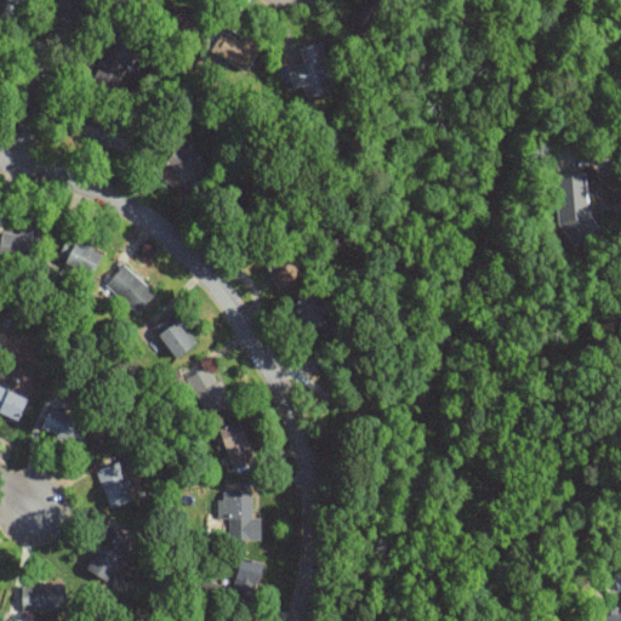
[(22,0),(0,0),(0,22),(9,27),(22,0)]
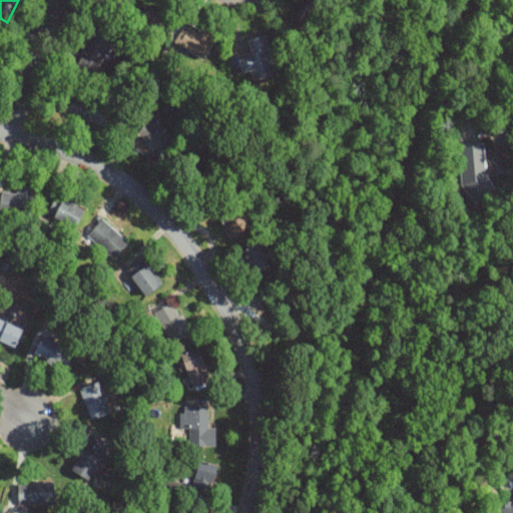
[(293,0),(293,1),(300,4),(295,17),(315,27),(328,1),(325,0),(293,0)]
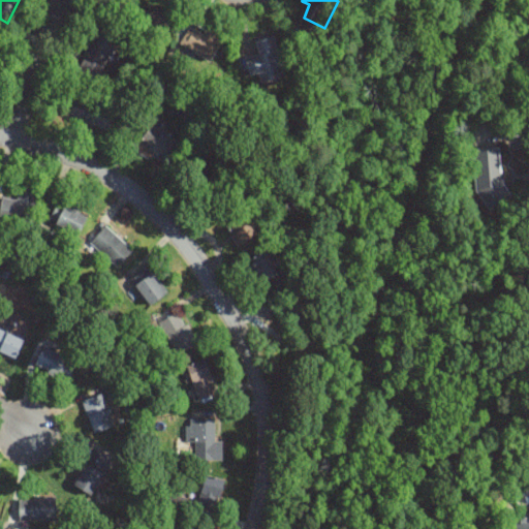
[(203,57),(213,39),(191,27),(181,44),(203,57)]
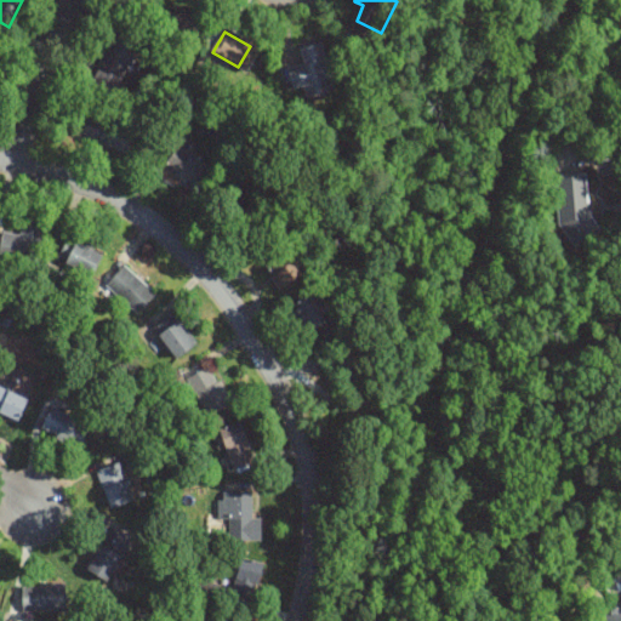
[(140,45),(119,33),(92,83),(113,93),(140,45)]
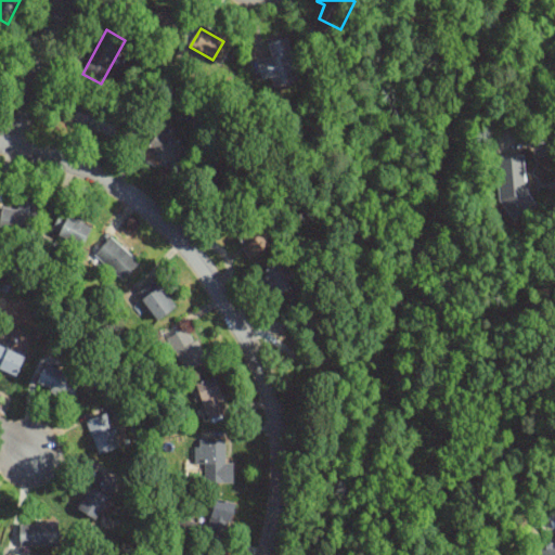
[(272,78),(274,87),(298,81),(288,38),(269,42),(272,57),(257,61),(261,80),(272,78)]
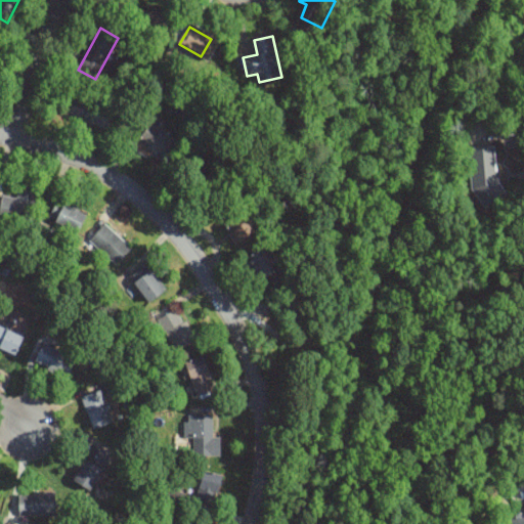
[(107,128),(113,108),(75,97),(69,117),(107,128)]
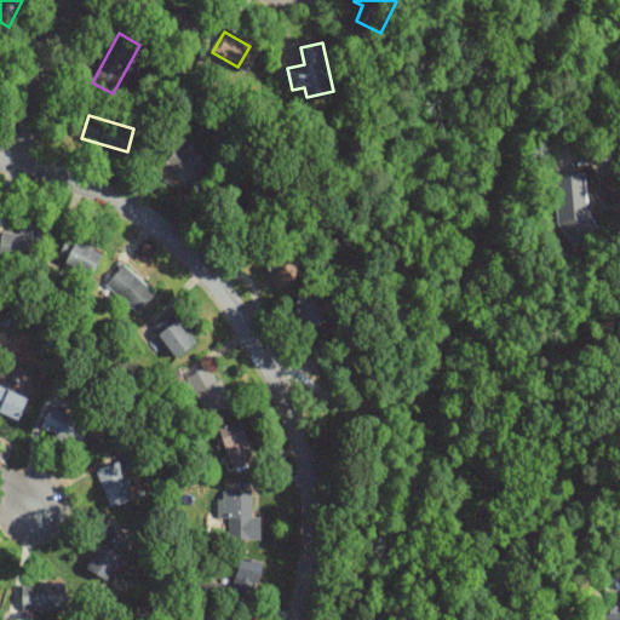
[(200,189),(213,170),(178,145),(165,166),(200,189)]
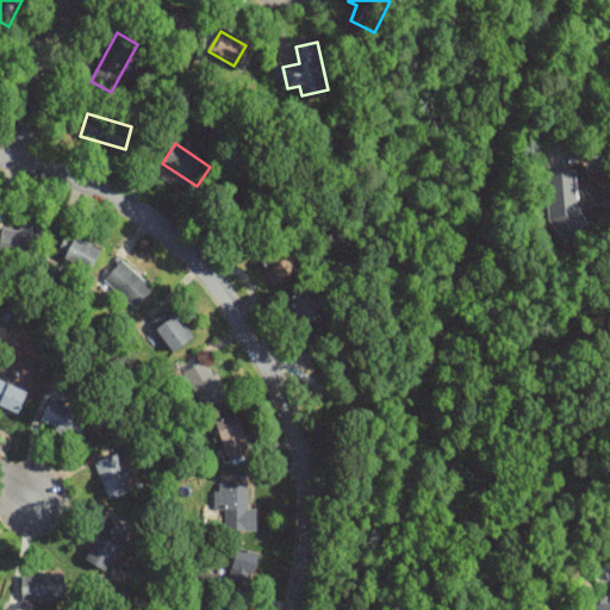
[(547,175),(553,237),(584,235),(577,172),(547,175)]
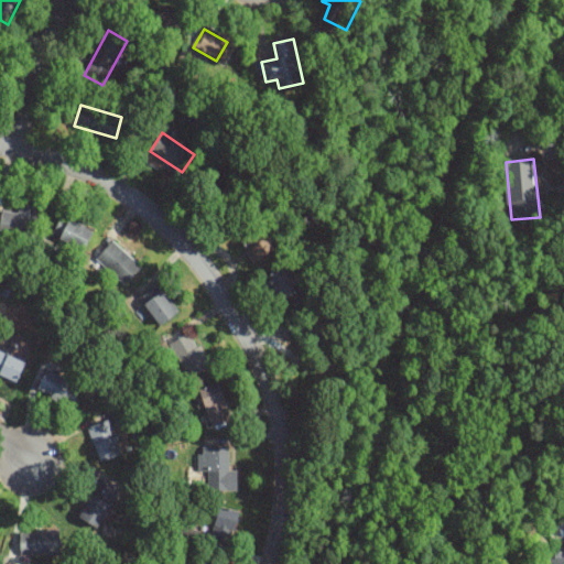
[(41,203),(22,199),(19,214),(2,209),(0,219),(0,229),(34,237),(41,203)]
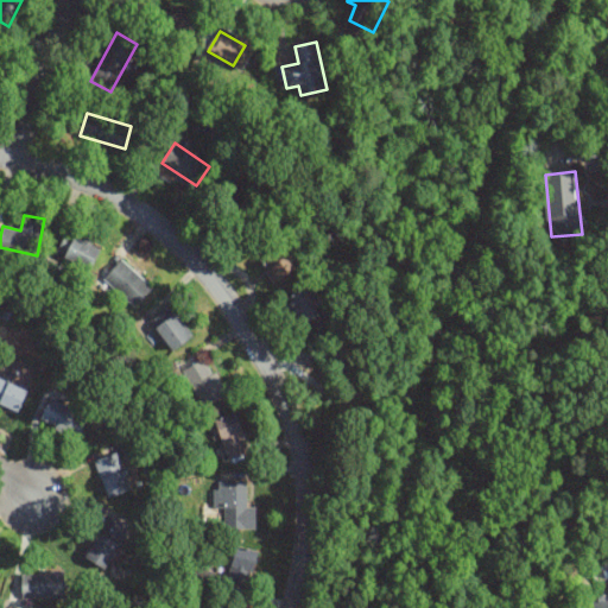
[(62,257),(90,270),(100,249),(73,235),(62,257)]
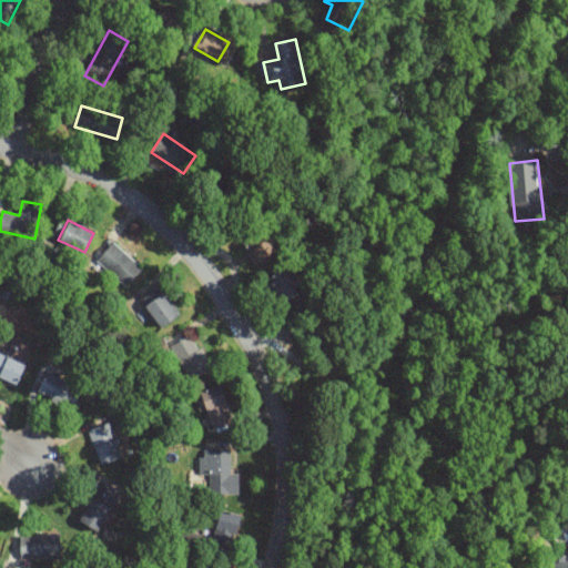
[(242,241),(254,265),(274,254),(261,231),(242,241)]
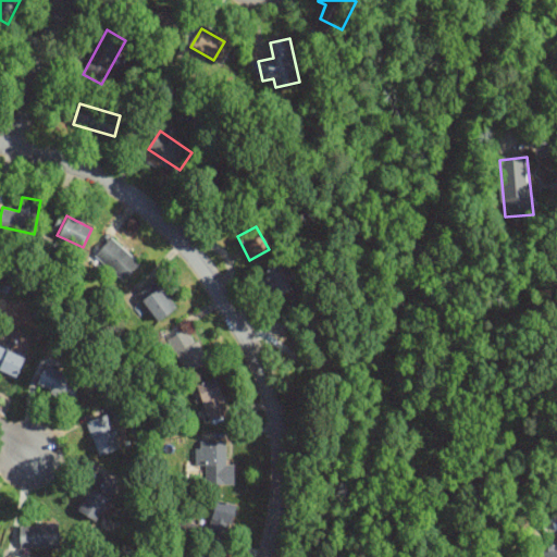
[(96,255),(123,282),(140,264),(112,238),(96,255)]
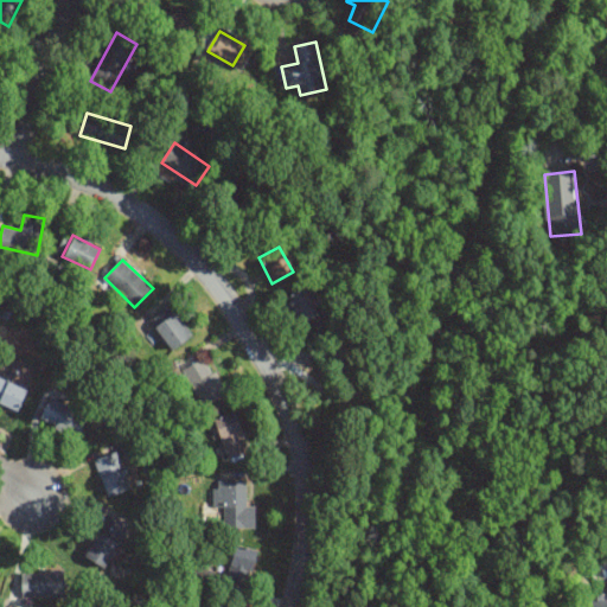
[(300,325),(319,314),(304,289),(286,300),(300,325)]
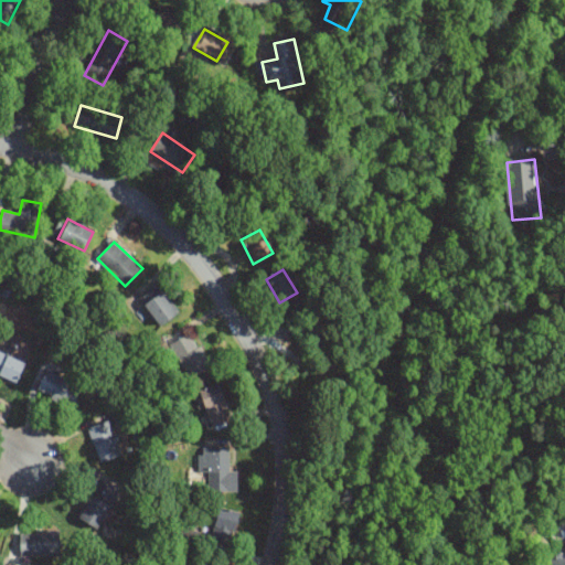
[(174,317),(162,287),(144,296),(156,324),(174,317)]
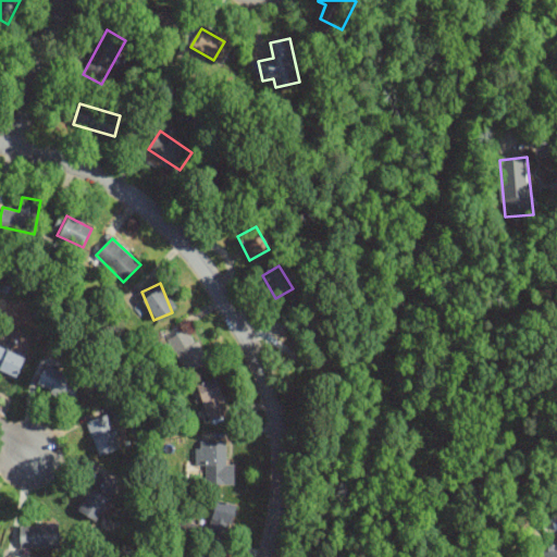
[(187,371),(207,359),(188,327),(169,339),(187,371)]
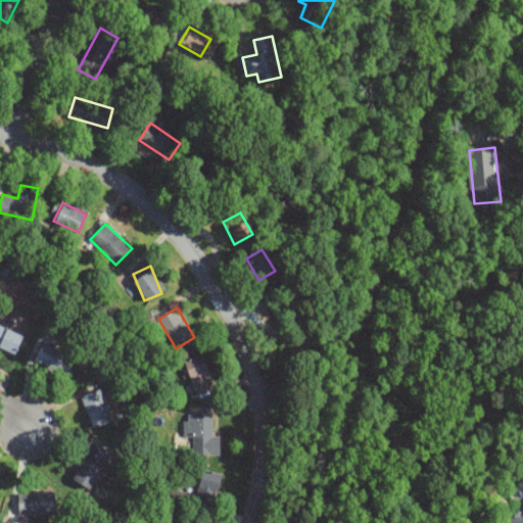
[(24,334),(0,325),(0,348),(15,354),(24,334)]
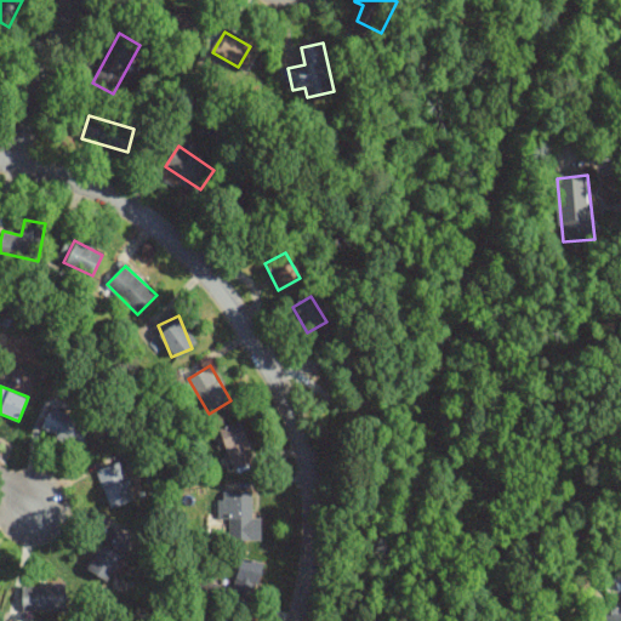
[(78,450),(91,427),(53,405),(40,428),(78,450)]
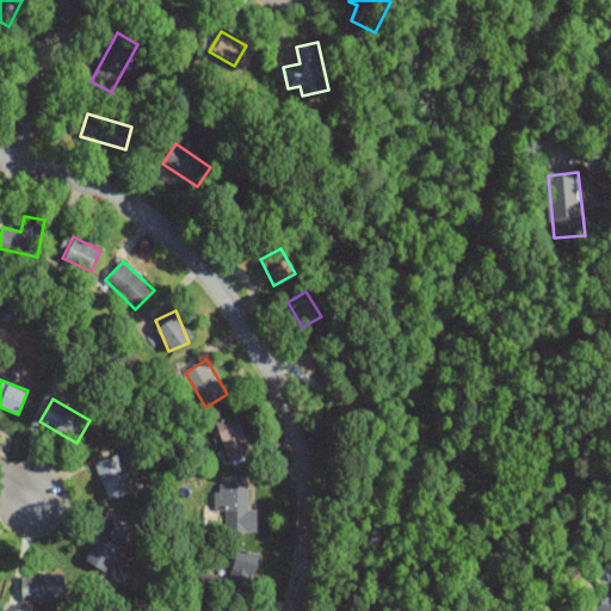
[(216,423),(228,462),(250,455),(238,415),(216,423)]
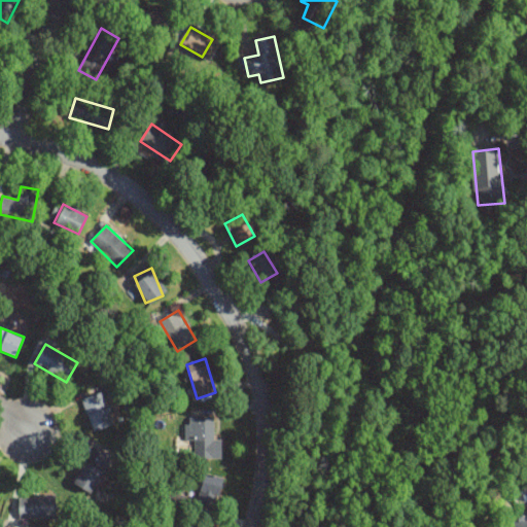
[(81,399),(95,431),(114,423),(102,391),(81,399)]
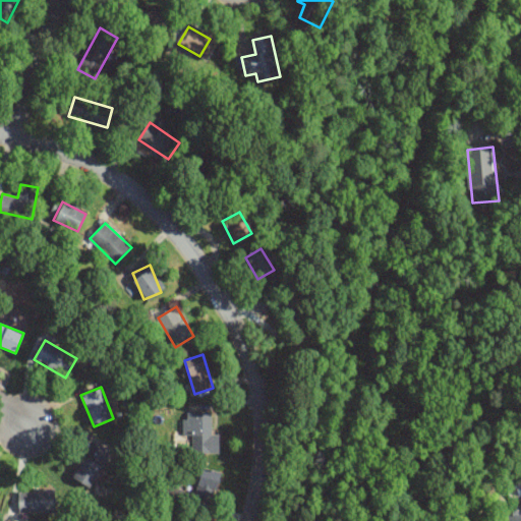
[(219,453),(219,435),(212,435),(212,413),(184,413),(184,436),(192,436),(192,453),(219,453)]
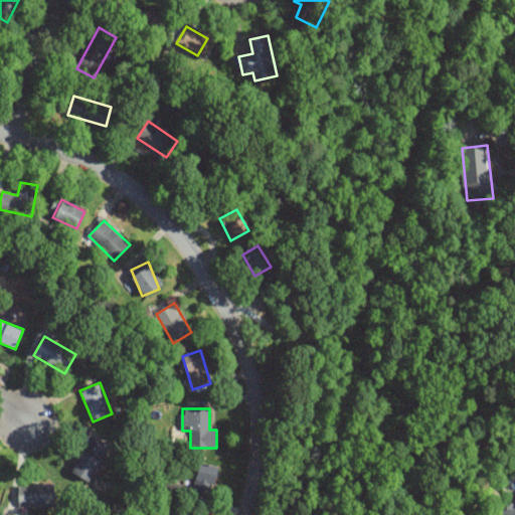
[(71,472),(88,482),(110,448),(94,438),(71,472)]
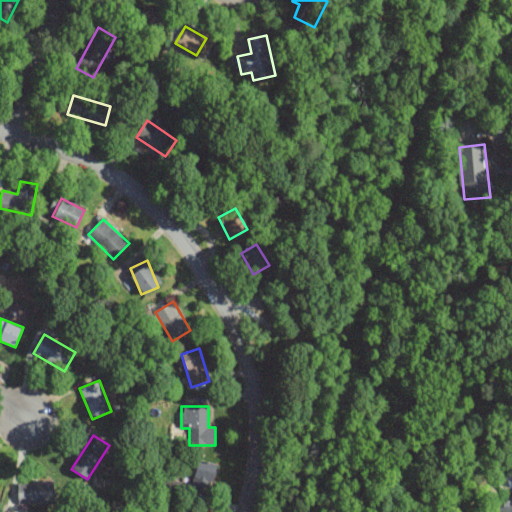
[(191,494),(208,498),(217,464),(199,460),(191,494)]
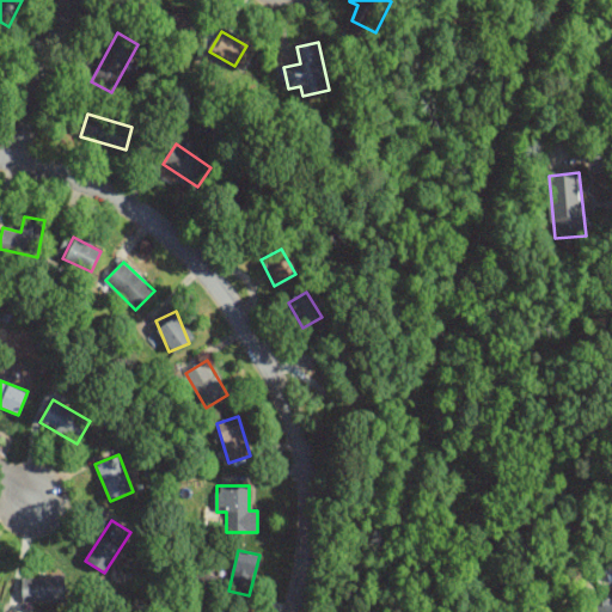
[(207,589),(210,576),(199,574),(195,586),(207,589)]
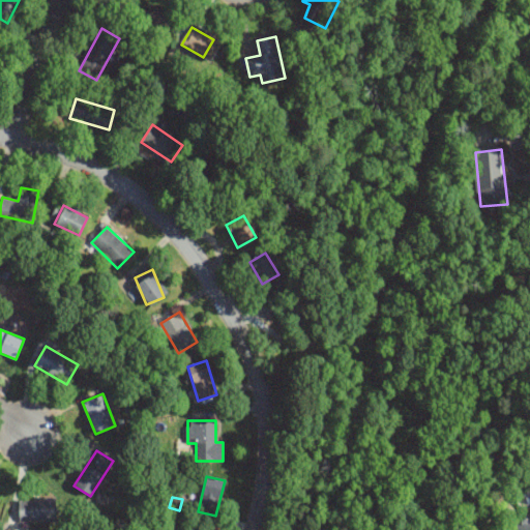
[(20,522),(56,522),(56,500),(20,500),(20,522)]
